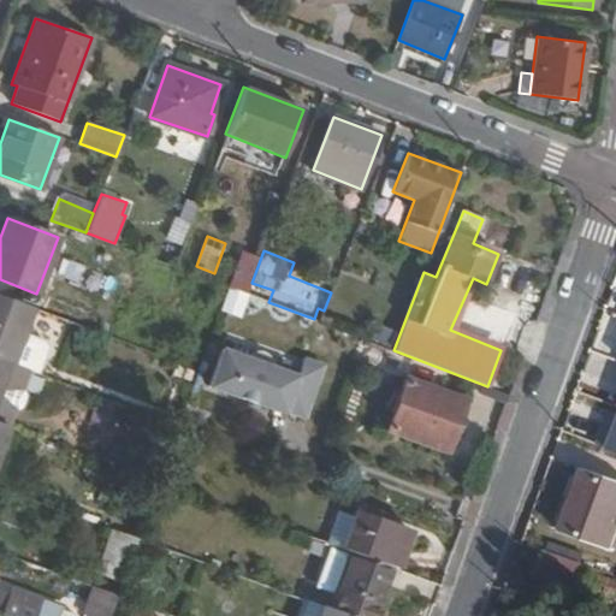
[(33,307),(0,295),(0,359),(9,362),(12,363),(33,307)]
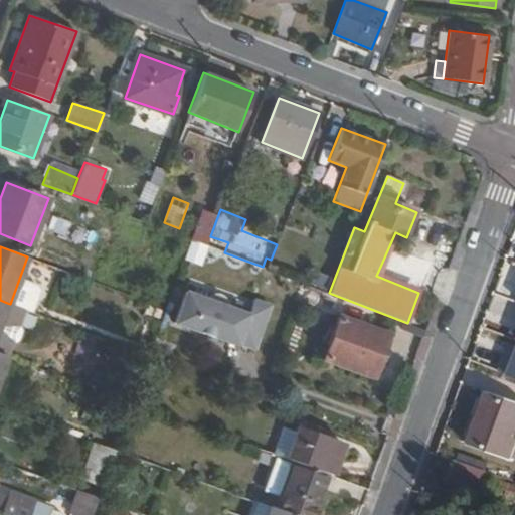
[(254,349),(271,306),(254,300),(248,315),(226,307),(227,303),(226,299),(223,295),(220,293),(217,293),(212,294),(208,297),(207,300),(186,292),(174,323),(237,345),(238,343),(254,349)]
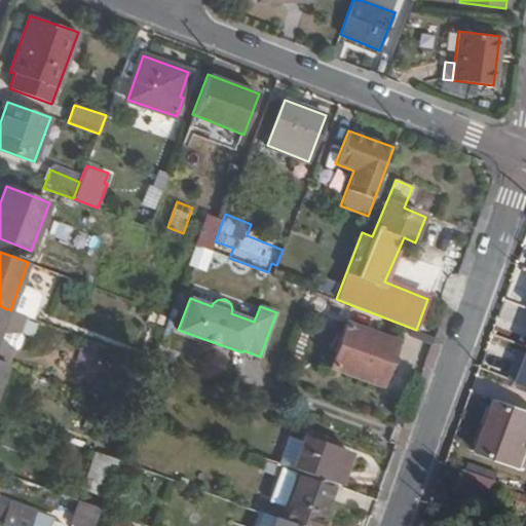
[(21,333),(26,316),(10,310),(7,309),(0,331),(0,361),(6,364),(8,365),(14,348),(19,347),(22,338),(21,333)]
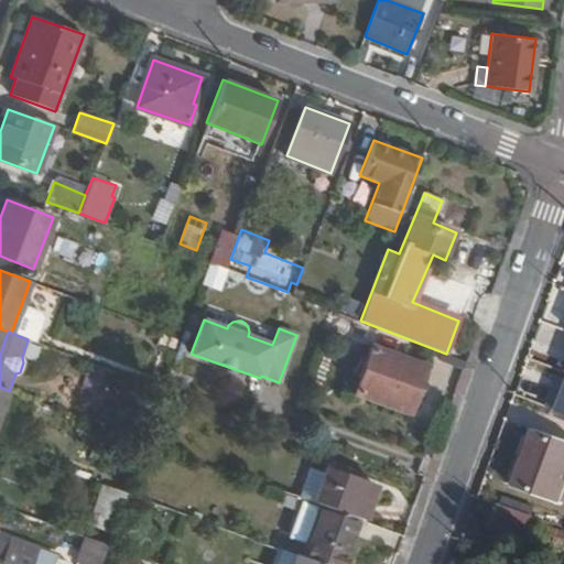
[(371,345),(354,393),(408,413),(425,366),(371,345)]
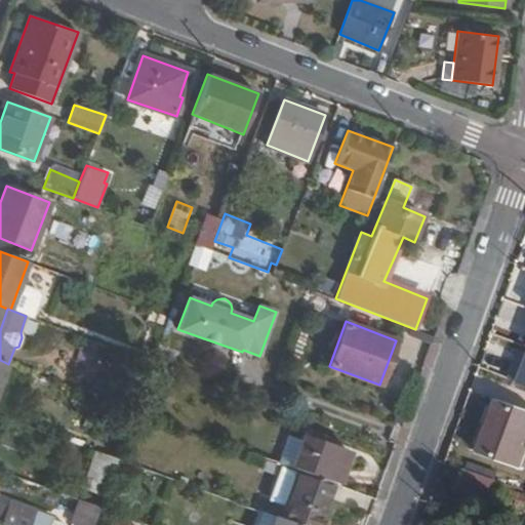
[(524,333),(521,332),(498,323),(488,351),(506,357),(498,373),(524,384),(524,333)]
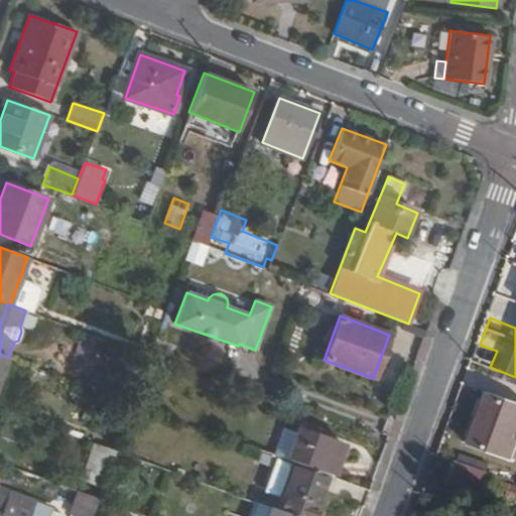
[(135,393),(117,387),(114,397),(132,403),(135,393)]
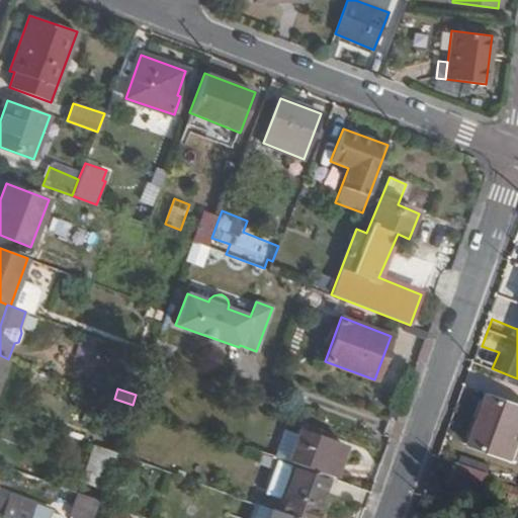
[(472,447),(517,462),(517,458),(517,404),(492,395),(472,447)]
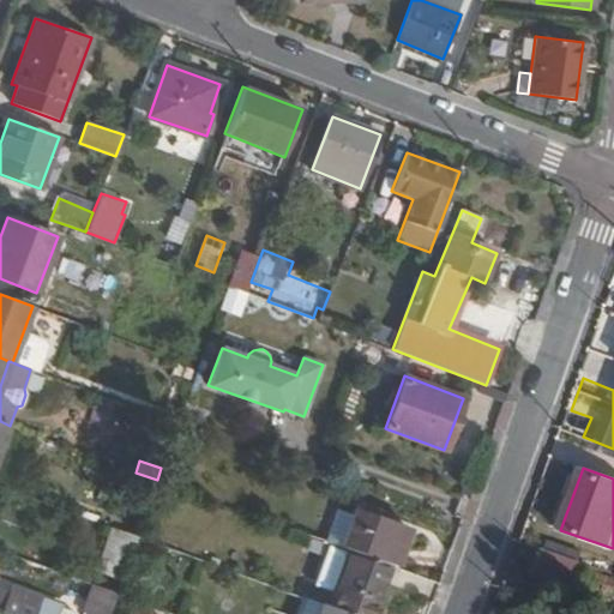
[(359,505),(356,512),(384,522),(386,515),(359,505)]
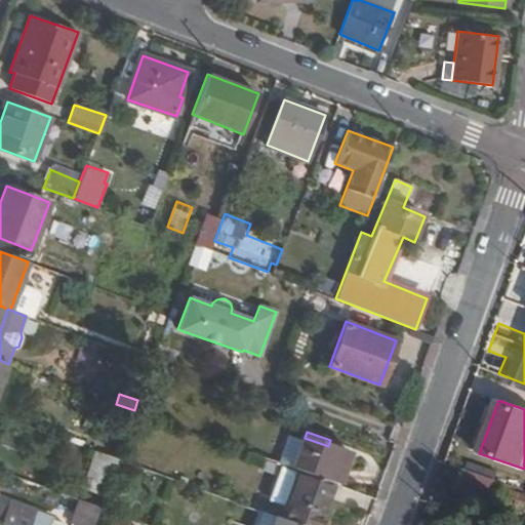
[(290,468),(300,441),(286,436),(276,462),(290,468)]
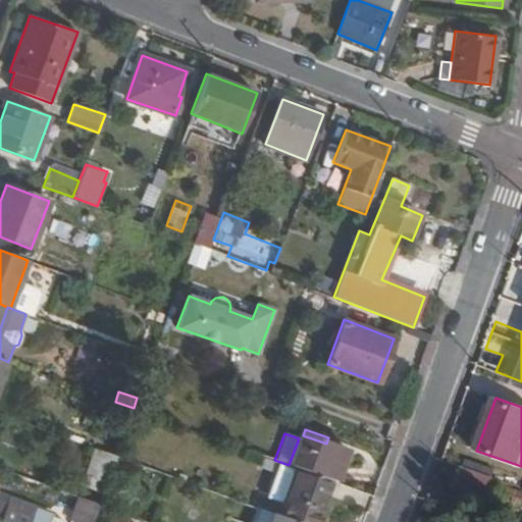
[(299,438),(289,465),(295,467),(331,480),(336,482),(348,451),(326,444),(303,435),(301,434),(299,438)]
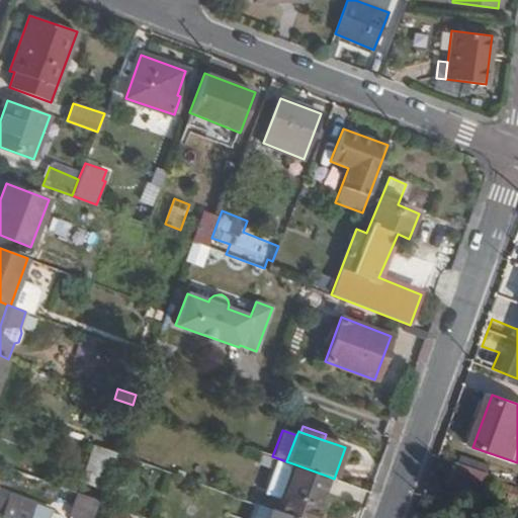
[(95,445),(86,469),(106,477),(114,453),(95,445)]
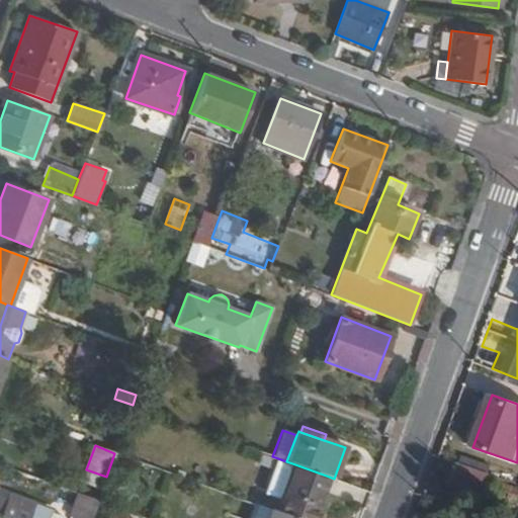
[(329,477),(292,463),(280,499),(316,512),(329,477)]
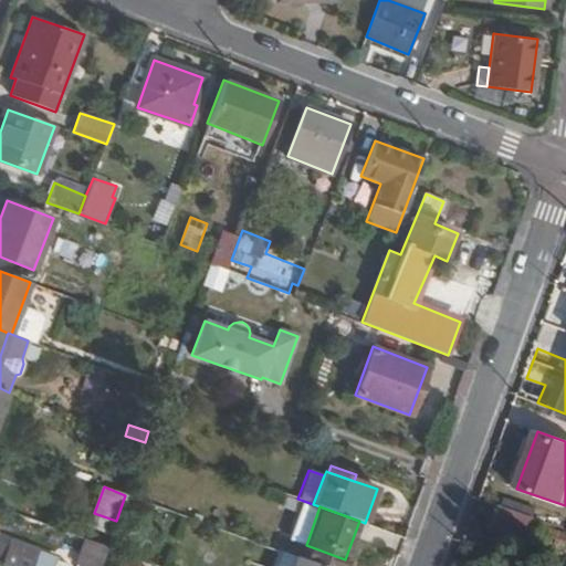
[(534,517),(501,506),(493,527),(526,540),(534,517)]
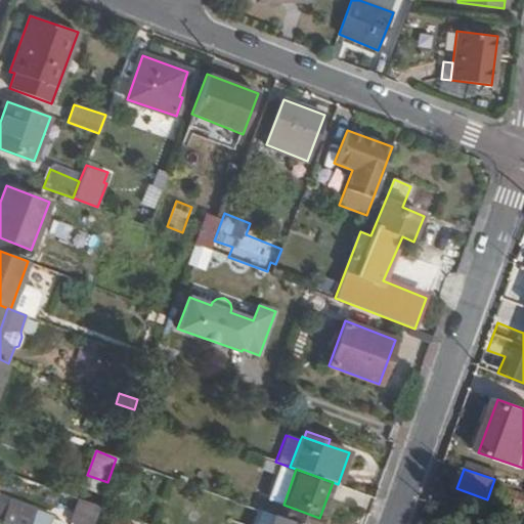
[(80,498),(71,523),(74,523),(92,523),(93,523),(99,506),(80,498)]
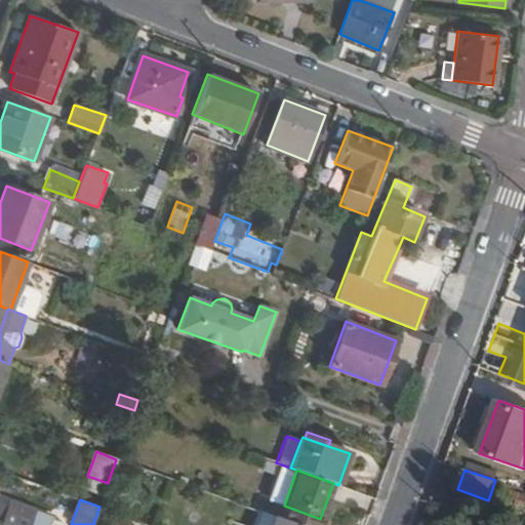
[(108,524),(112,517),(114,512),(99,507),(93,524),(96,524),(108,524)]
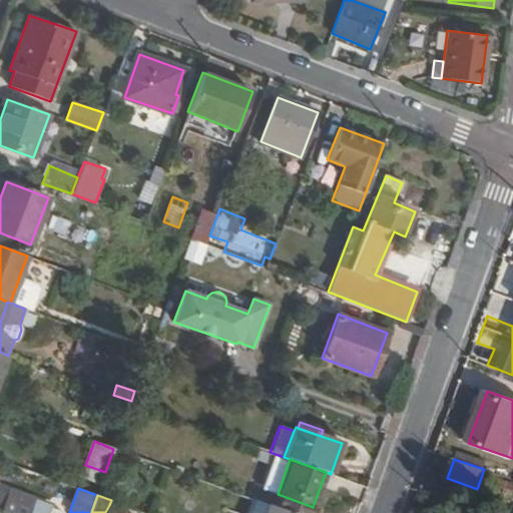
[(2,510),(8,512),(29,512),(31,507),(7,498),(2,510)]
